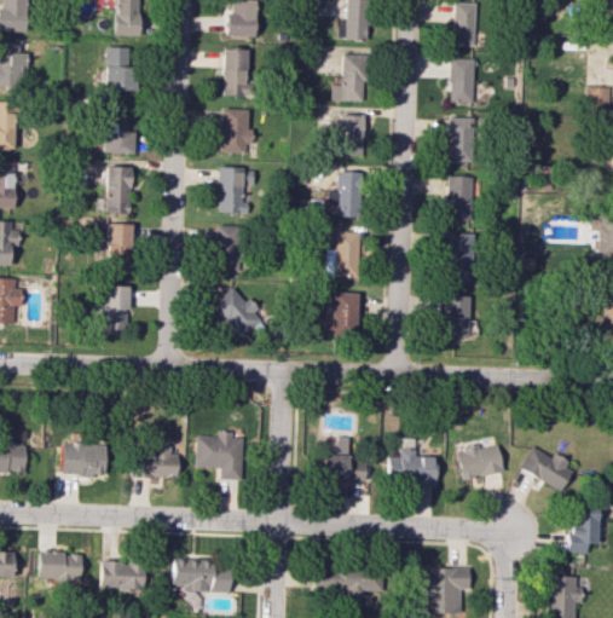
[(0,30),(27,32),(27,0),(4,0),(4,9),(0,7),(0,30)]
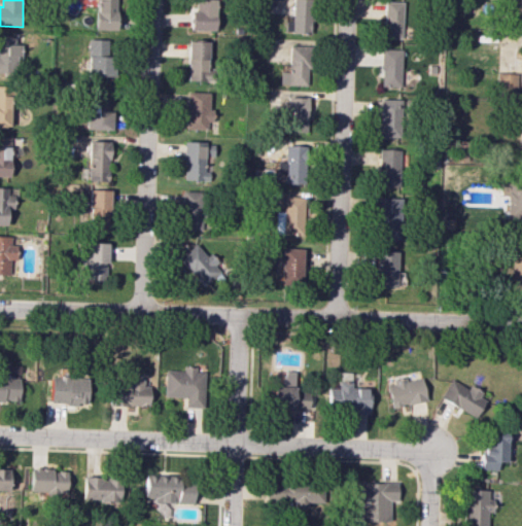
[(119,0),(99,0),(99,30),(119,31),(119,0)]
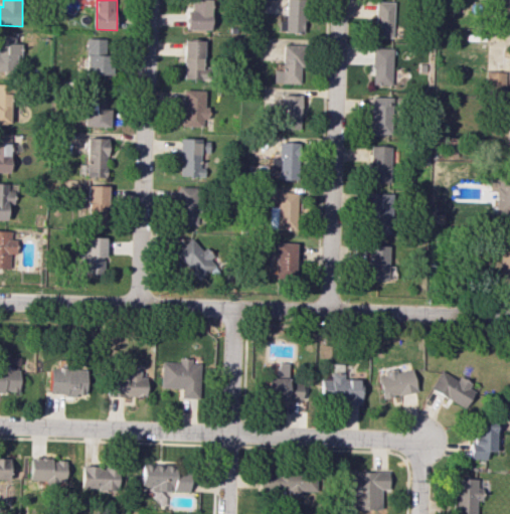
[(188,29),(213,30),(213,0),(194,0),(194,11),(189,11),(188,29)]
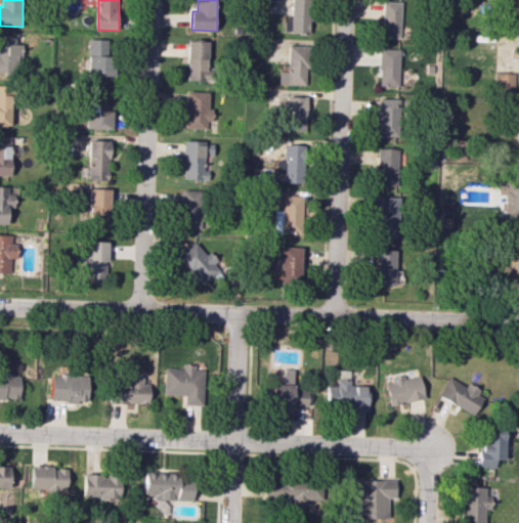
[(313,0),(294,0),(294,23),(288,22),(287,33),(312,34),(313,0)]
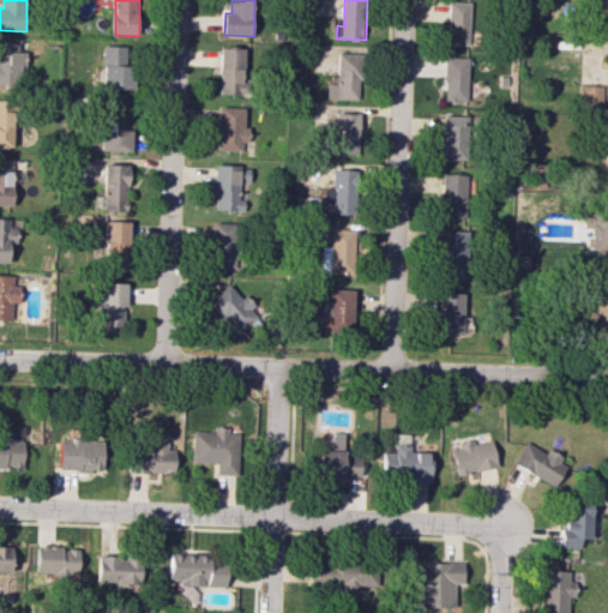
[(474,46),(475,2),(453,2),(452,44),(474,46)]
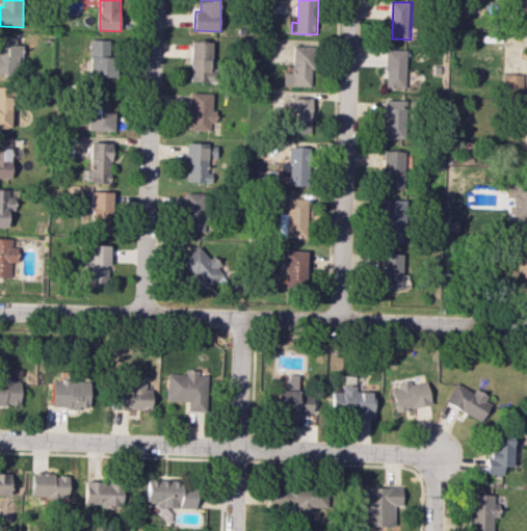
[(19,36),(0,36),(0,74),(24,74),(24,45),(19,45),(19,36)]
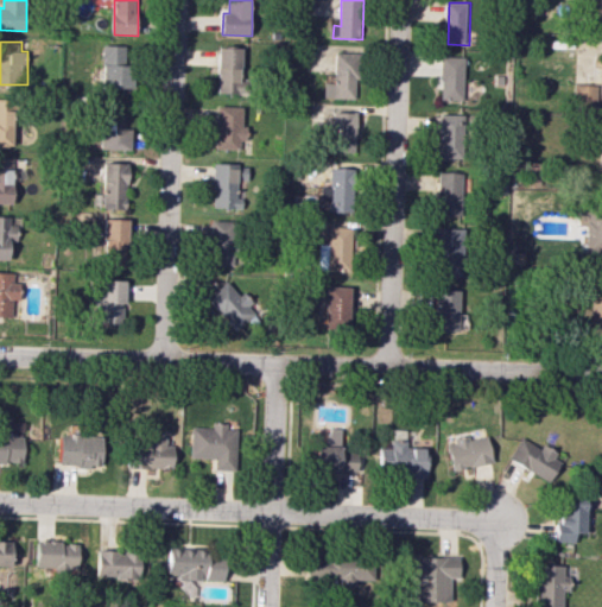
[(130,88),(131,46),(105,46),(105,68),(96,68),(96,87),(130,88)]
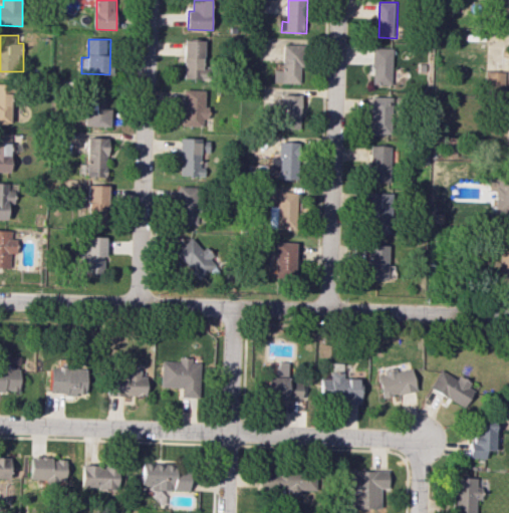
[(208,41),(187,40),(186,79),(207,79),(208,41)]
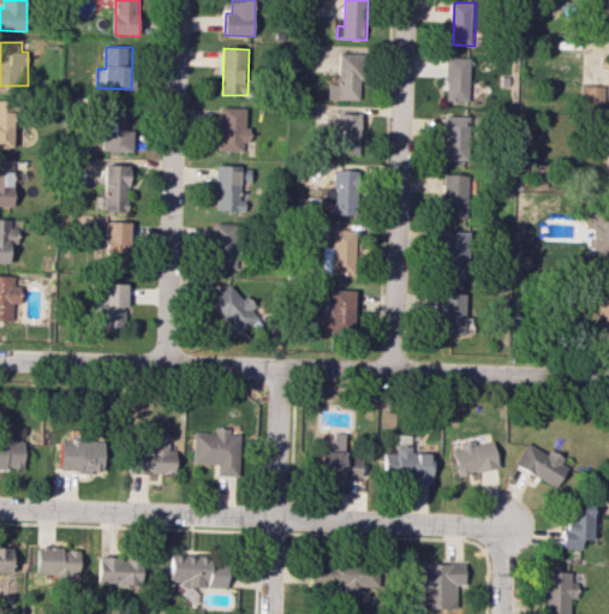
[(364,101),(365,54),(342,54),(341,84),(332,84),(330,100),(364,101)]
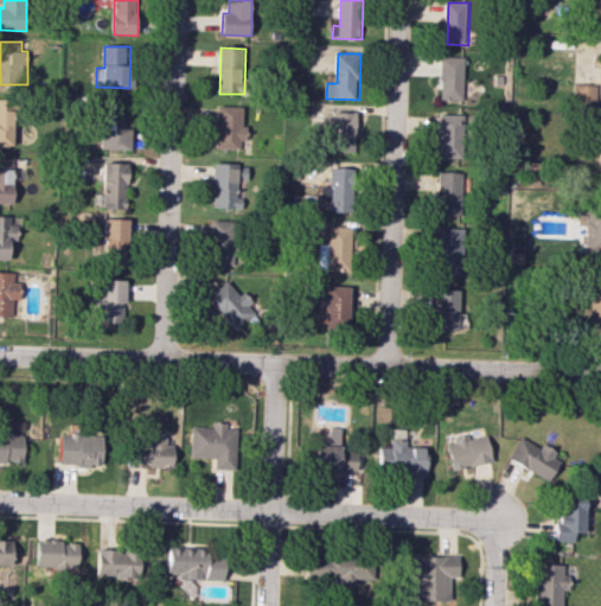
[(468,57),(445,57),(443,101),(467,101),(468,57)]
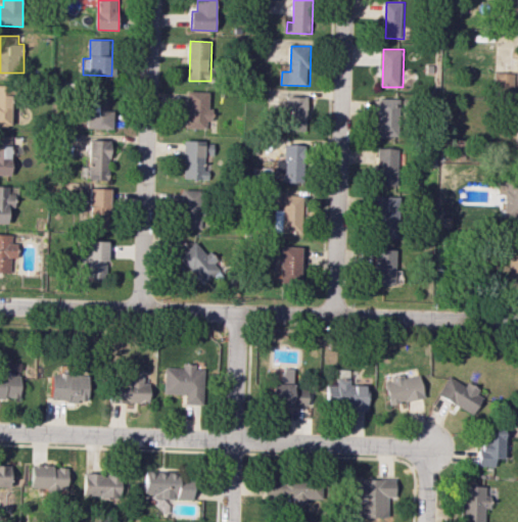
[(517,74),(500,73),(500,90),(517,90),(517,74)]
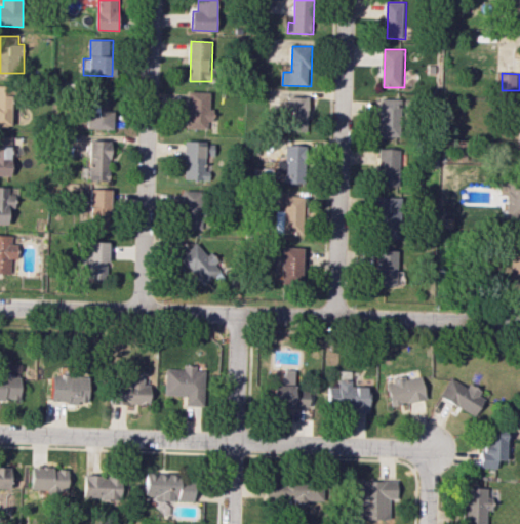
[(0,126),(13,127),(13,86),(0,85),(0,126)]
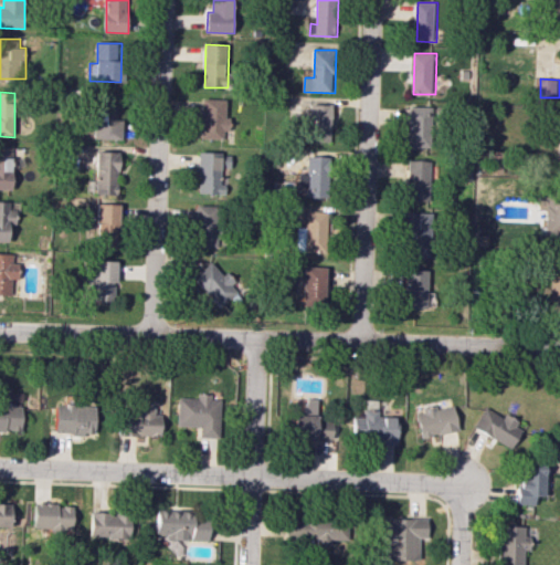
[(120,140),(122,101),(97,100),(96,139),(120,140)]
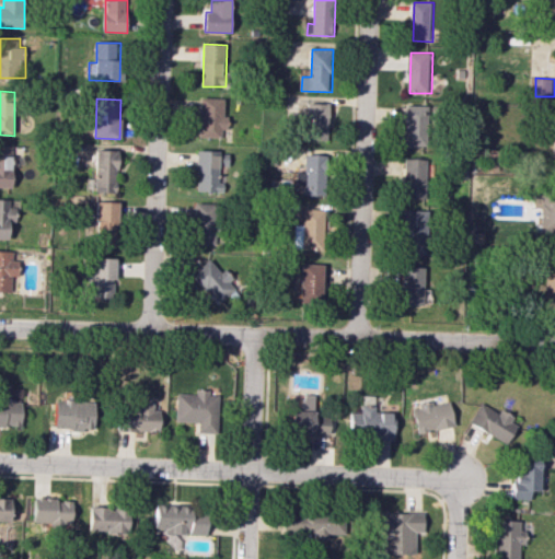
[(228,99),(203,99),(201,138),(227,138),(228,99)]
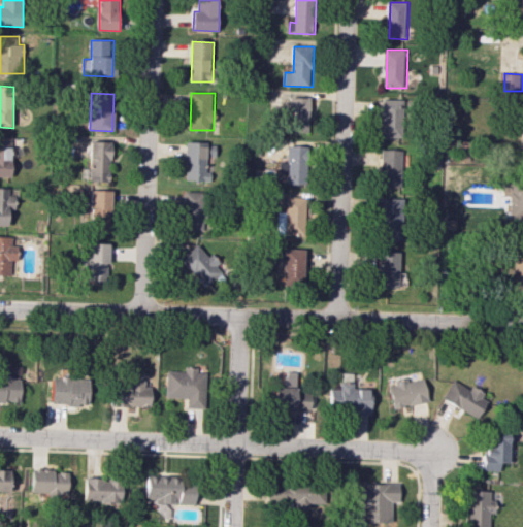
[(312,133),(313,98),(292,98),(292,133),(312,133)]
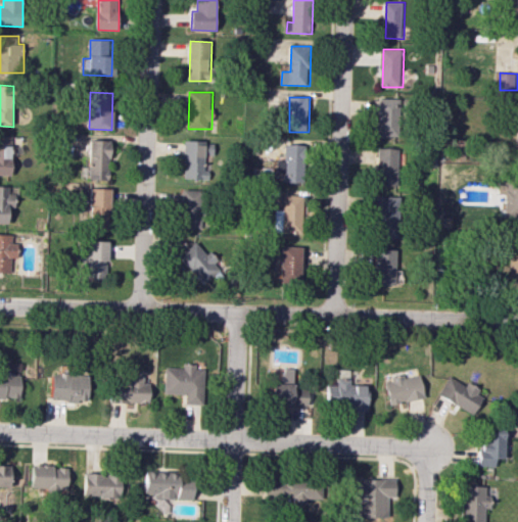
[(406,99),(382,99),(381,137),(405,137),(406,99)]
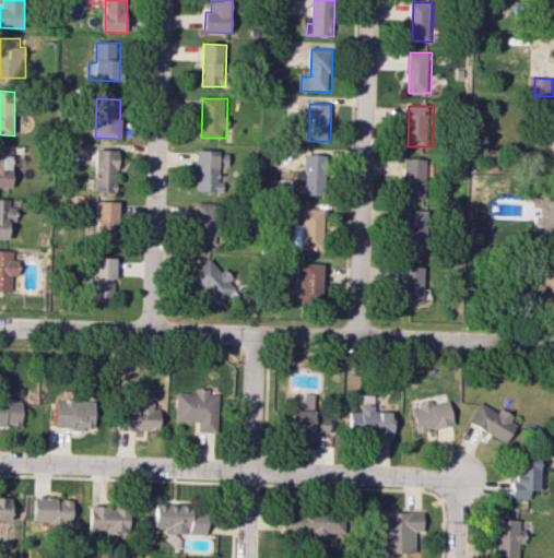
[(0,187),(13,188),(14,145),(0,144),(0,187)]
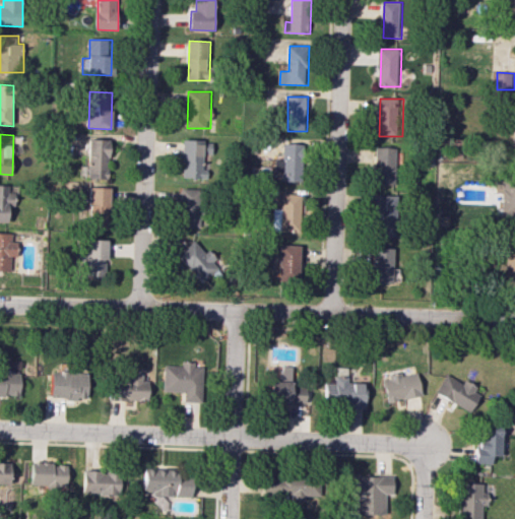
[(111,140),(91,140),(90,179),(111,179),(111,140)]
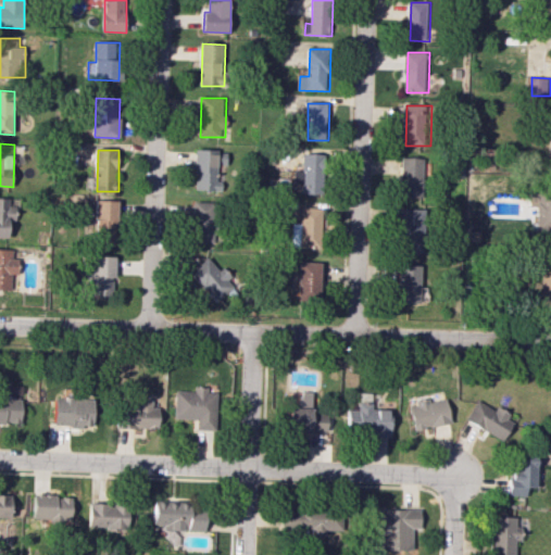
[(198,190),(223,191),(223,174),(228,174),(229,151),(198,150),(198,190)]
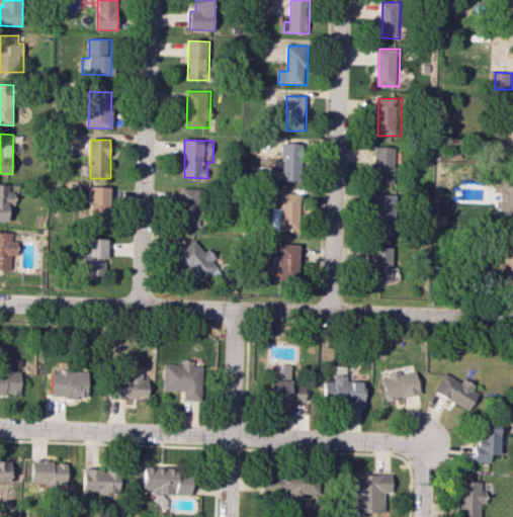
[(276,159),(275,171),(282,171),(282,181),(303,181),(304,144),(283,143),(283,159),(276,159)]
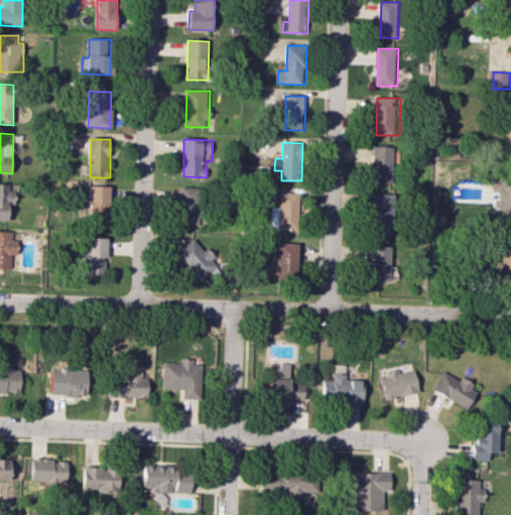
[(395,184),(396,147),(375,146),(374,183),(395,184)]
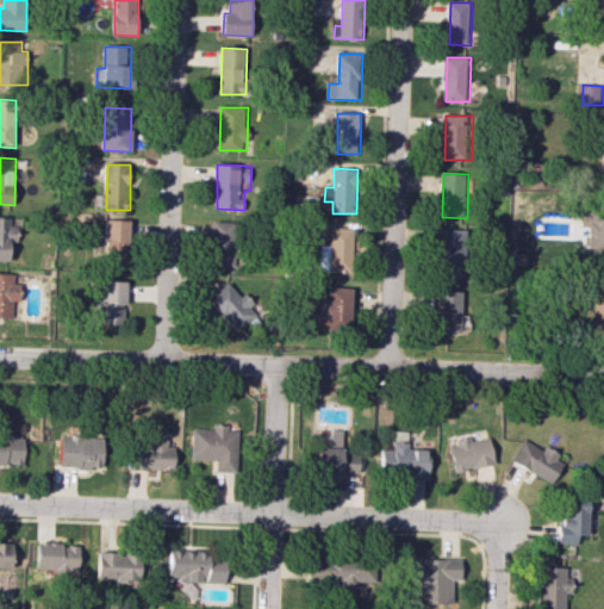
[(592,228),(592,252),(603,252),(603,213),(585,213),(585,228),(592,228)]
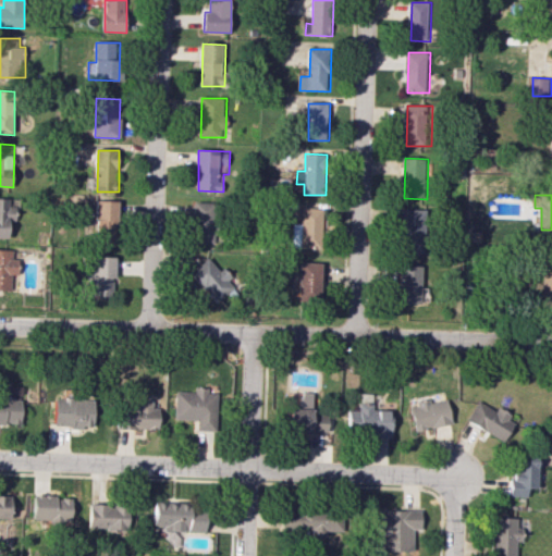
[(15,199),(0,198),(0,238),(11,238),(11,220),(15,221),(15,199)]
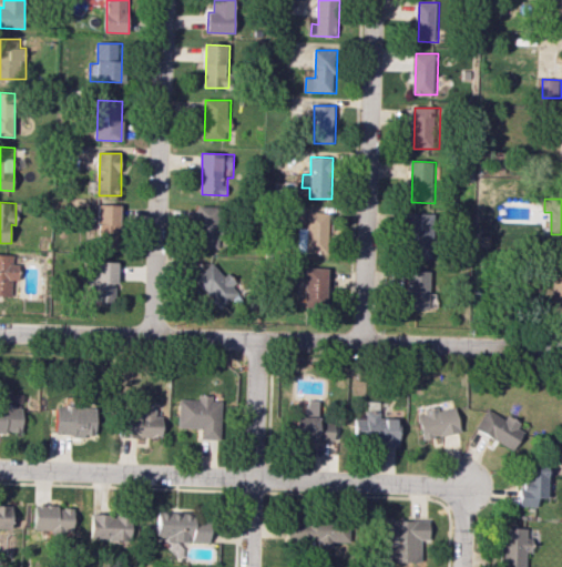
[(121,205),(99,205),(99,242),(120,242),(121,205)]
